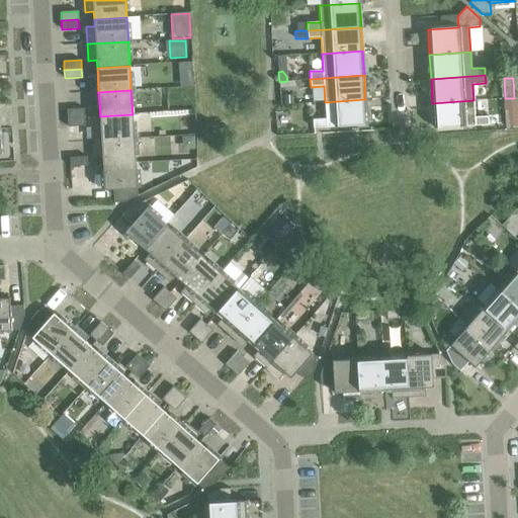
[(292,95),(284,96),(284,105),(293,104),(292,95)]
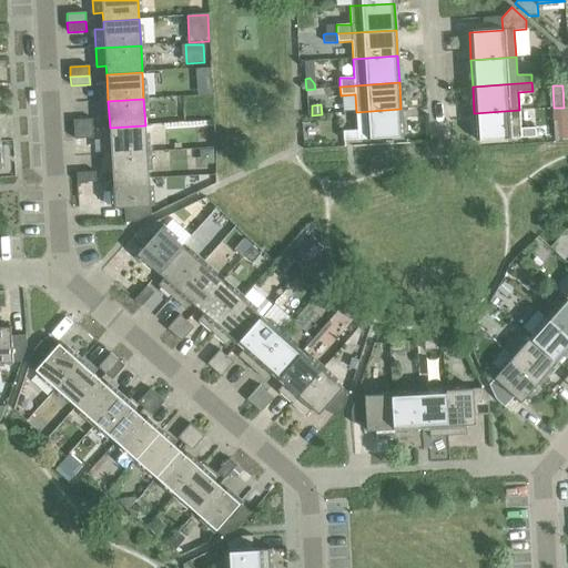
[(401,109),(356,112),(357,130),(343,131),(343,141),(403,137),(401,109)]
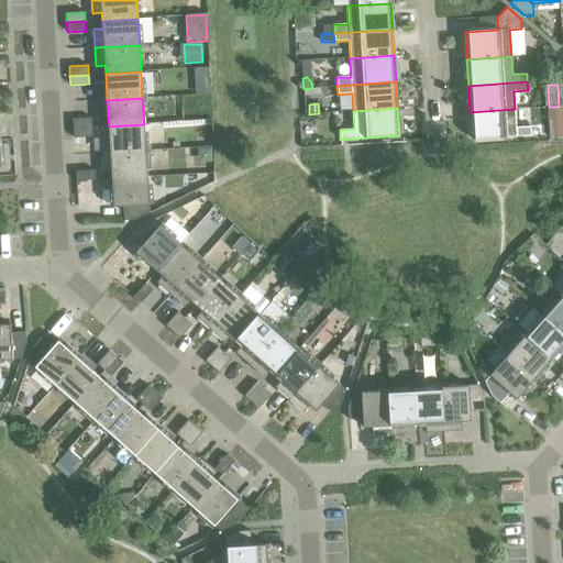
[(515,109),(470,112),(472,140),(530,135),(530,127),(516,127),(515,109)]
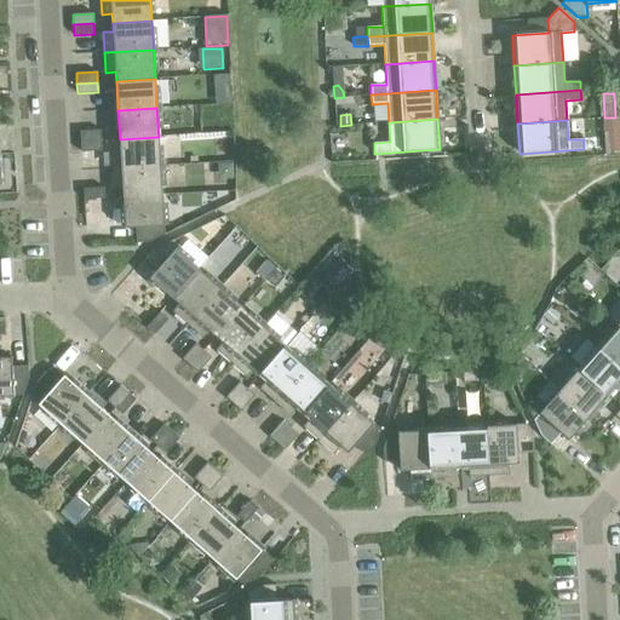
[(80,131),(80,142),(101,141),(101,130),(80,131)]
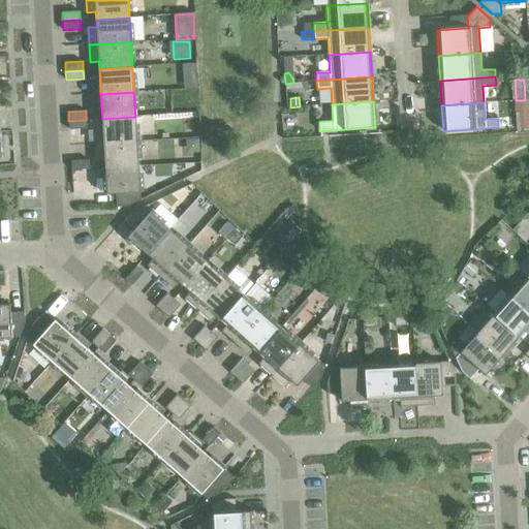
[(94,127),(95,144),(136,142),(135,117),(102,119),(102,126),(94,127)]
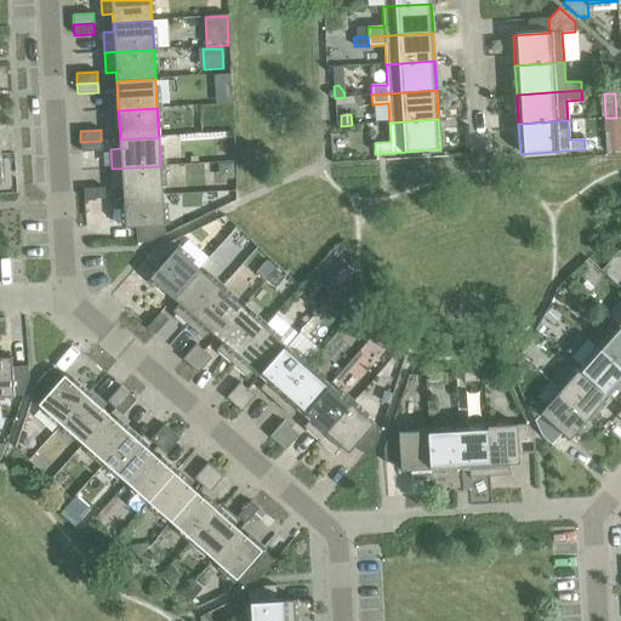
[(101,141),(80,142),(81,152),(102,151),(101,141)]
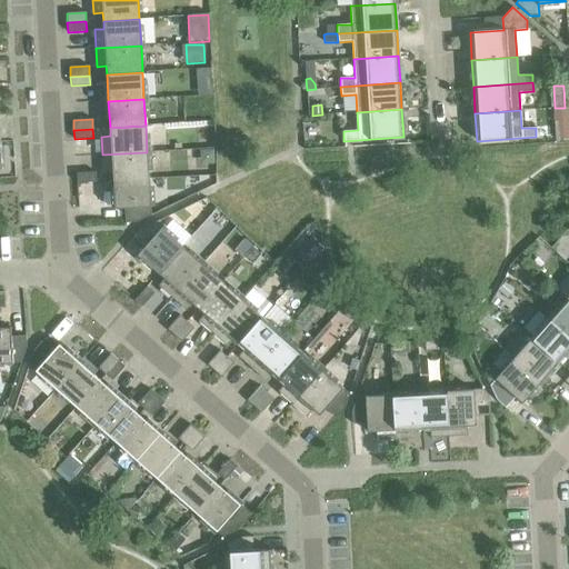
[(213,150),(198,150),(199,158),(207,166),(213,165),(213,150)]
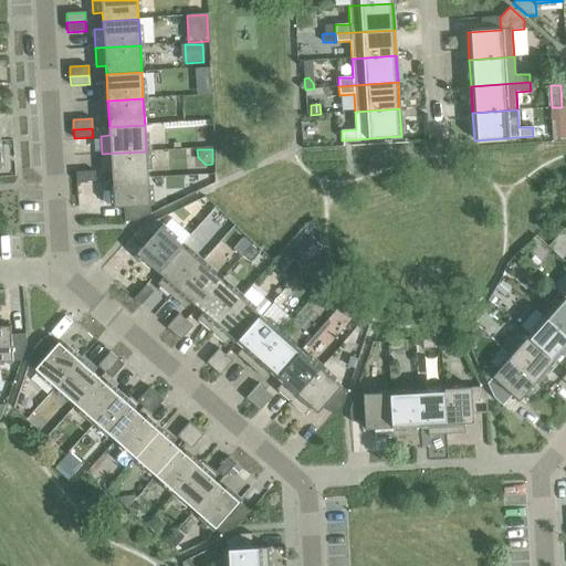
[(112,173),(113,180),(148,178),(146,152),(102,154),(103,173),(112,173)]
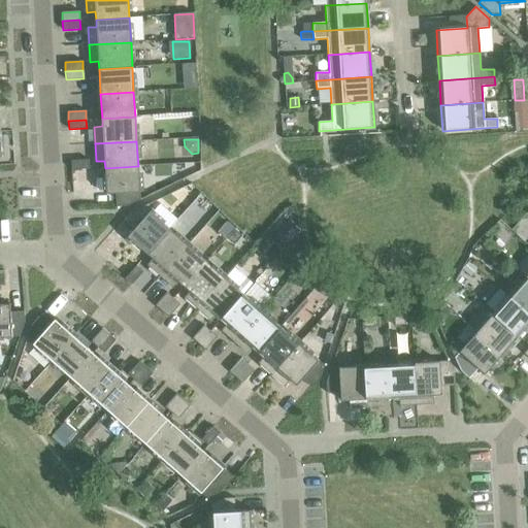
[(71,161),(71,170),(89,168),(89,160),(71,161)]
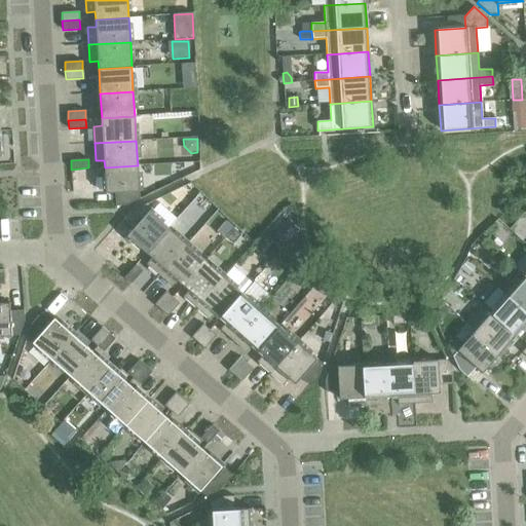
[(138,165),(105,167),(106,193),(114,192),(115,205),(126,205),(140,198),(138,165)]
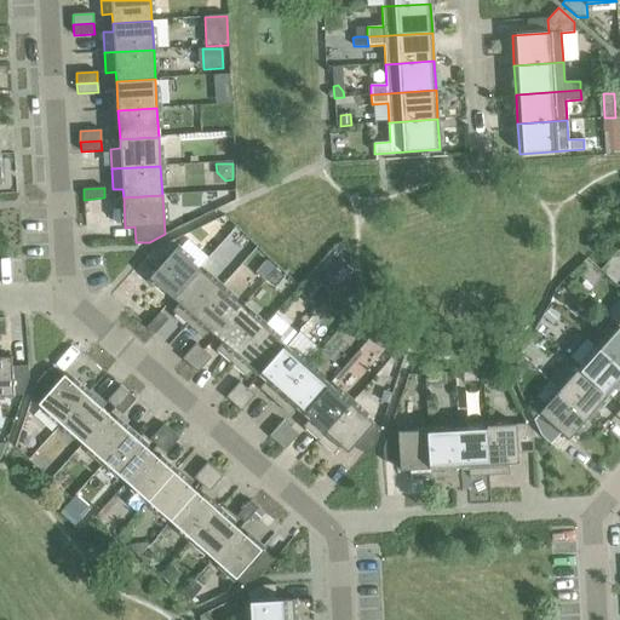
[(149,277),(172,298),(199,269),(168,242),(153,251),(144,259),(156,270),(149,277)]
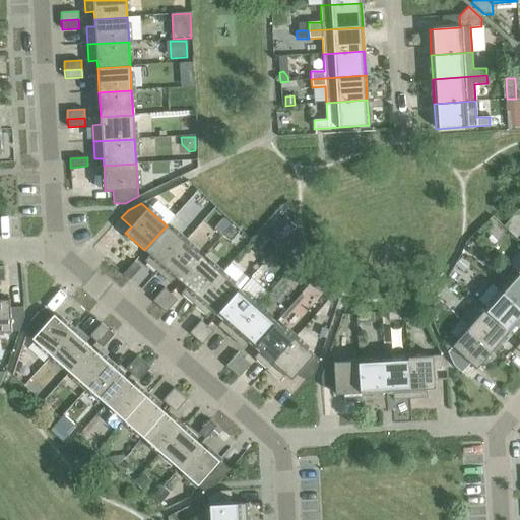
[(221,219),(213,230),(220,236),(229,226),(230,224),(222,218),(221,219)]
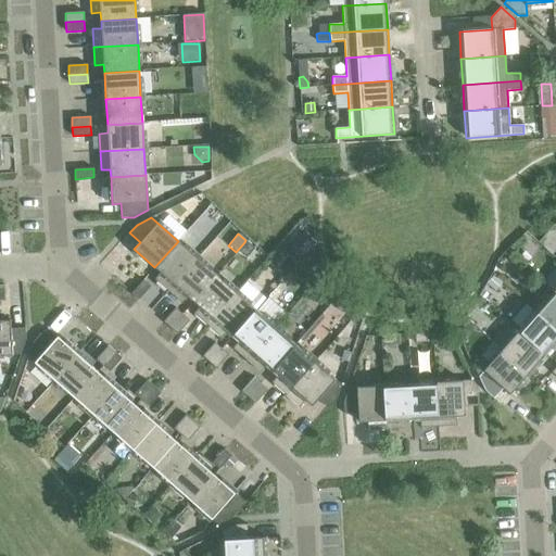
[(304,234),(295,243),(307,254),(316,243),(304,234)]
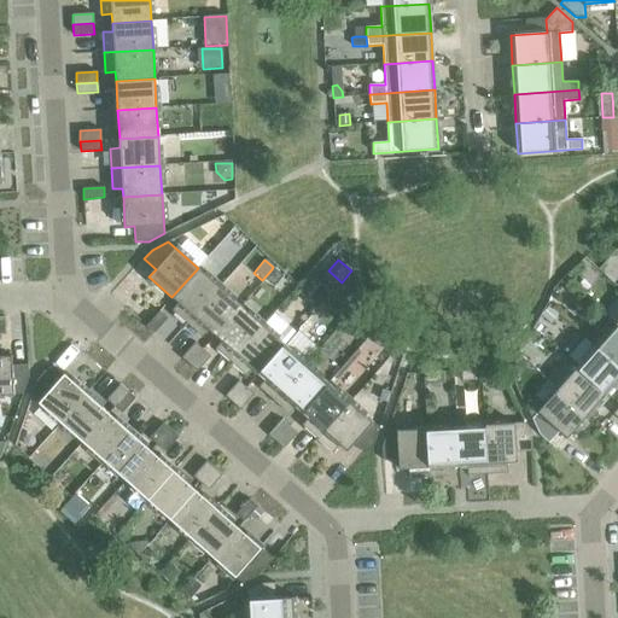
[(172,310),(187,324),(220,287),(198,268),(172,297),(179,302),(172,310)]
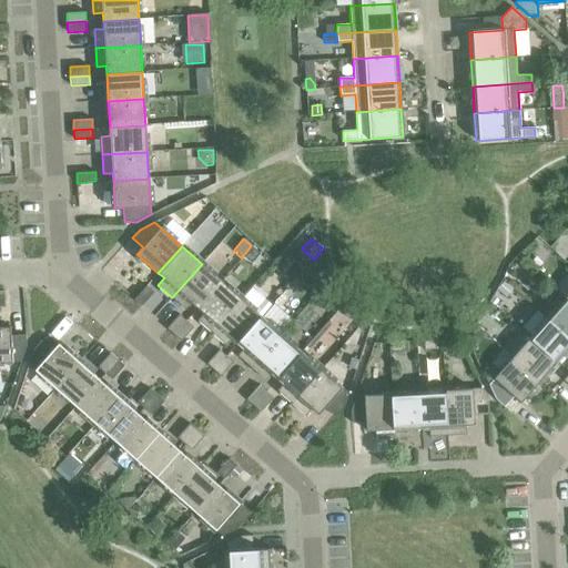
[(192,303),(198,308),(222,281),(202,264),(172,297),(185,310),(192,303)]
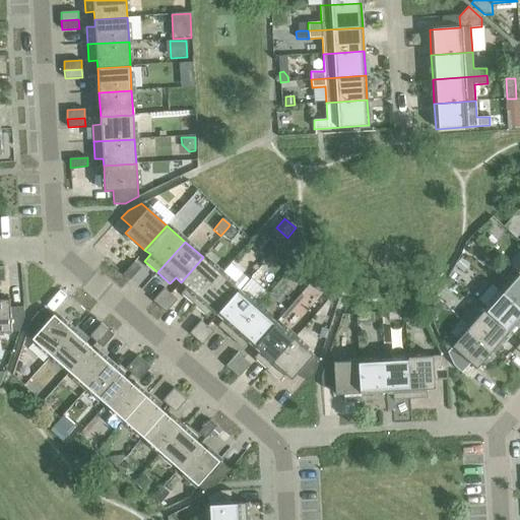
[(181,294),(194,305),(220,273),(203,257),(181,282),(186,286),(181,294)]
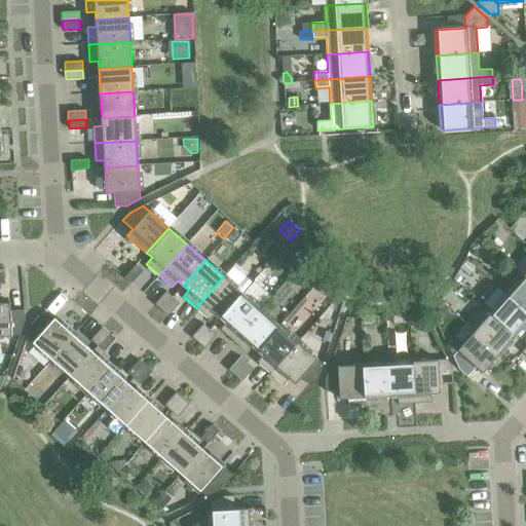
[(468,260),(460,269),(468,275),(476,267),(468,260)]
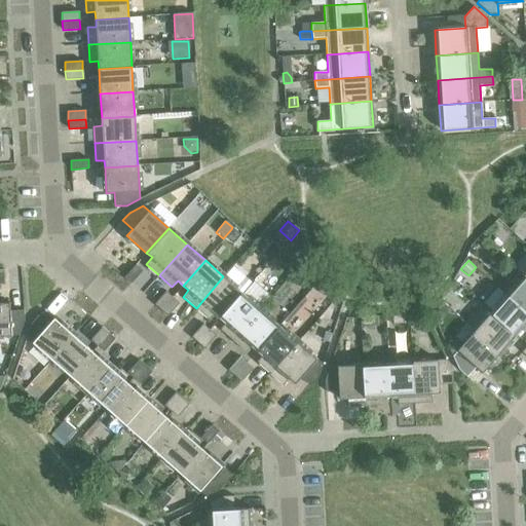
[(124,277),(130,284),(143,270),(136,265),(124,277)]
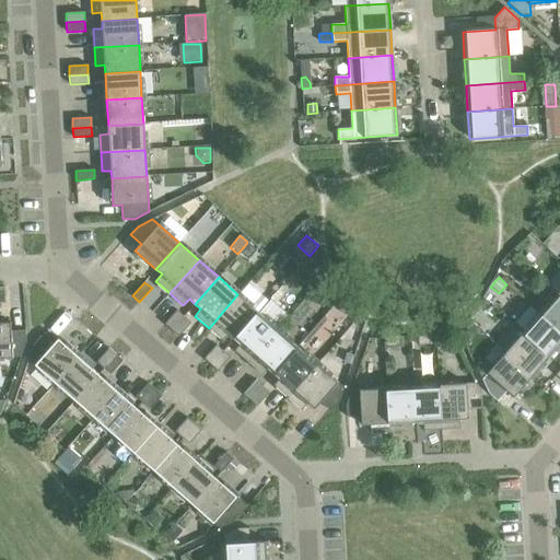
[(559,295),(558,293),(540,313),(559,330),(559,295)]
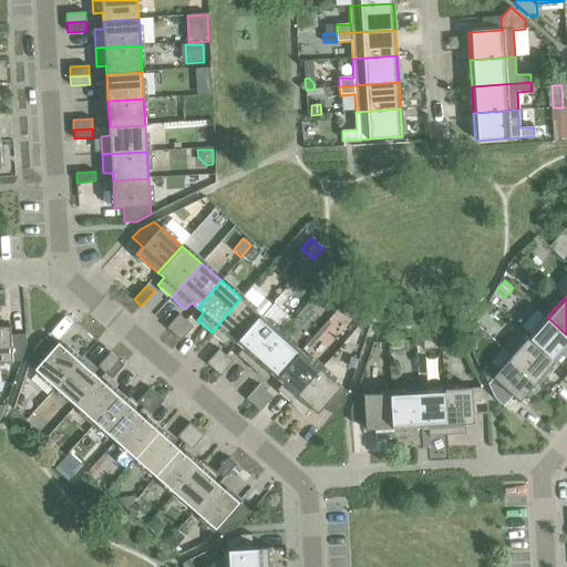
[(232,338),(237,342),(260,316),(240,298),(212,332),(225,344),(232,338)]
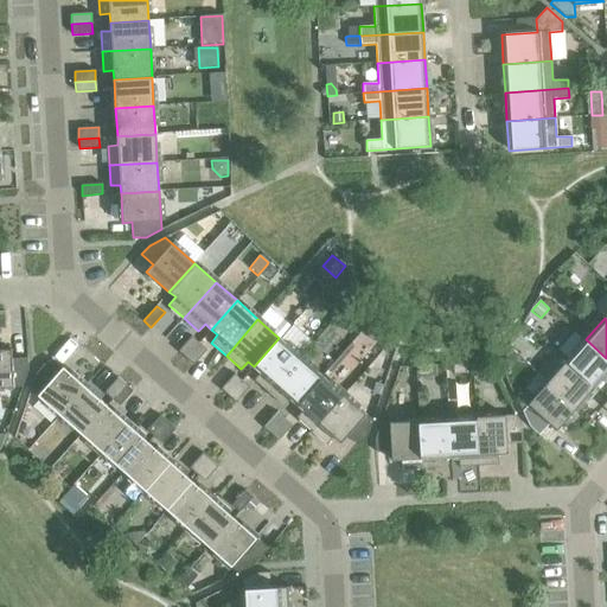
[(178,351),(185,358),(199,343),(191,337),(178,351)]
